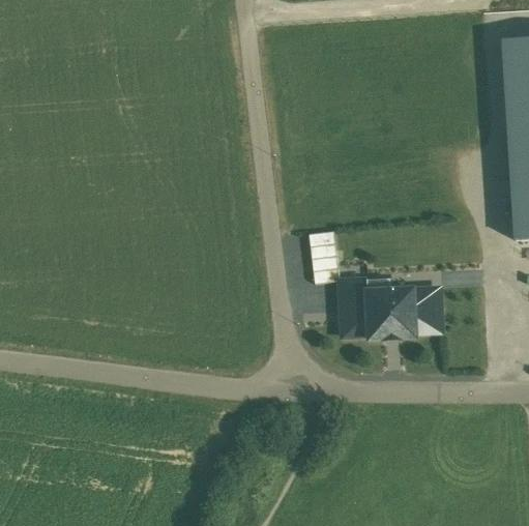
[(528,36),(502,38),(515,239),(528,237),(528,36)]
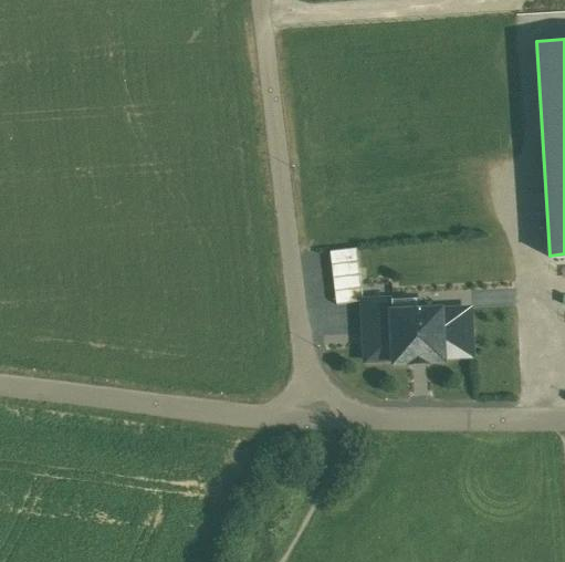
[(357,259),(355,246),(330,249),(331,262),(357,259)]
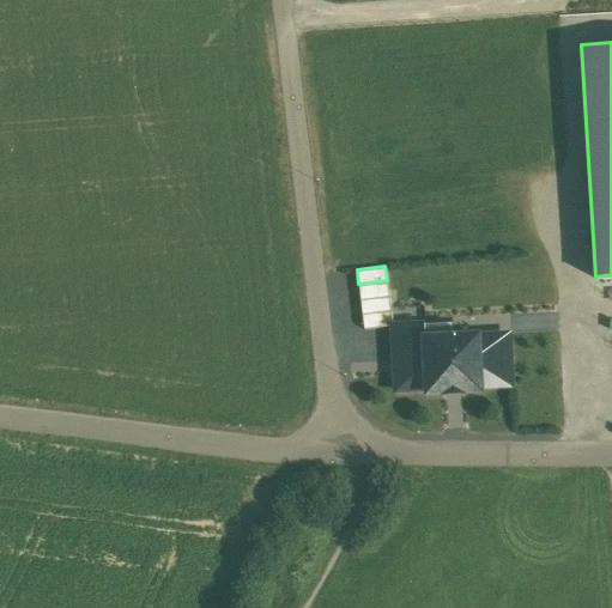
[(388,295),(387,280),(358,284),(359,298),(388,295)]
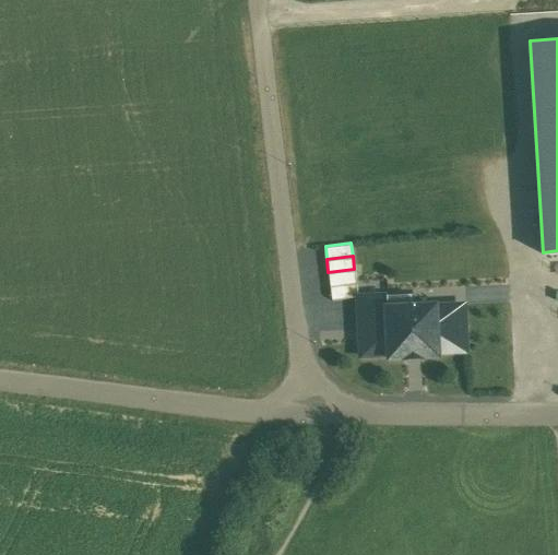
[(356,282),(354,269),(328,272),(330,285),(356,282)]
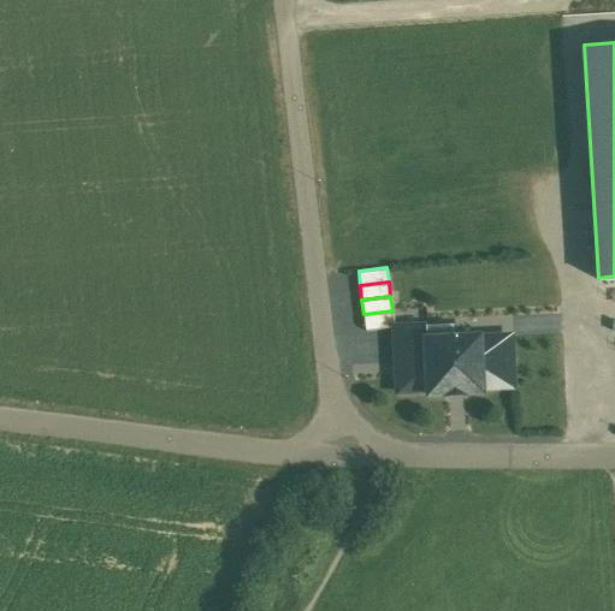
[(394,325),(392,310),(364,314),(365,328),(394,325)]
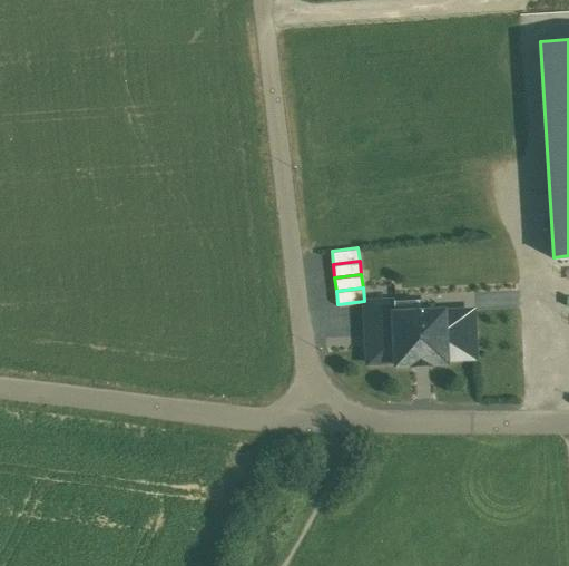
[(419,299),(364,301),(368,361),(396,359),(394,313),(420,311),(419,299)]
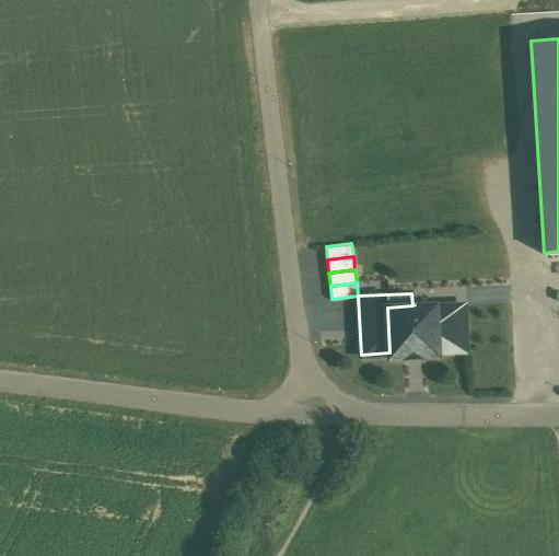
[(463,303),(435,305),(438,350),(466,349),(463,303)]
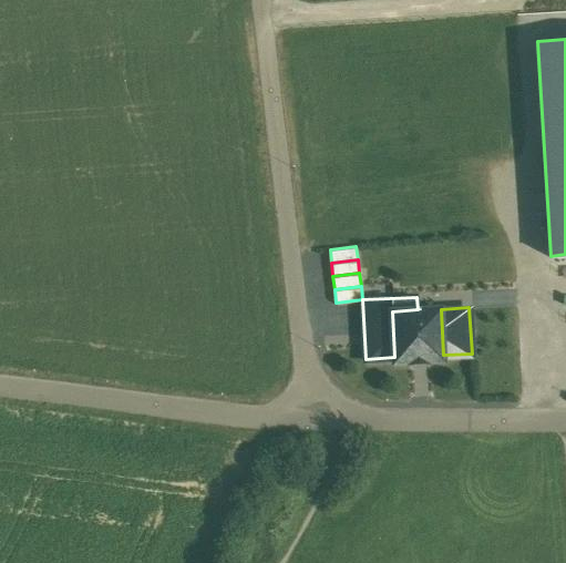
[(418,309),(392,311),(394,357),(394,362),(443,359),(443,355),(441,309),(418,309)]
